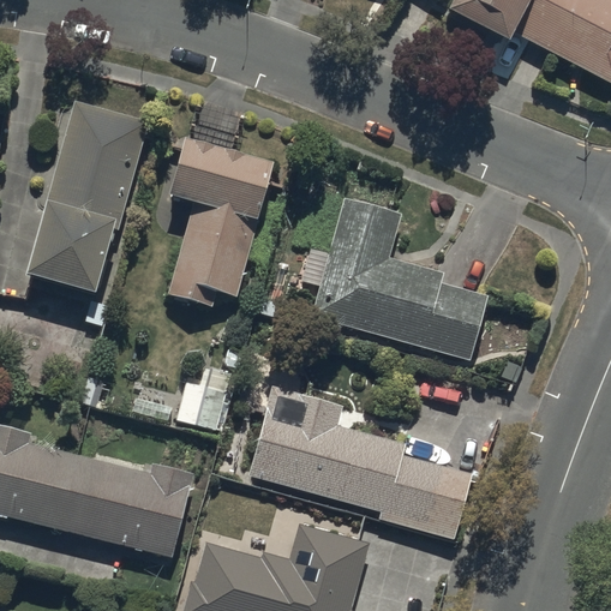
[(455,0),(449,13),(509,45),(516,31),(610,79),(610,0),(455,0)]
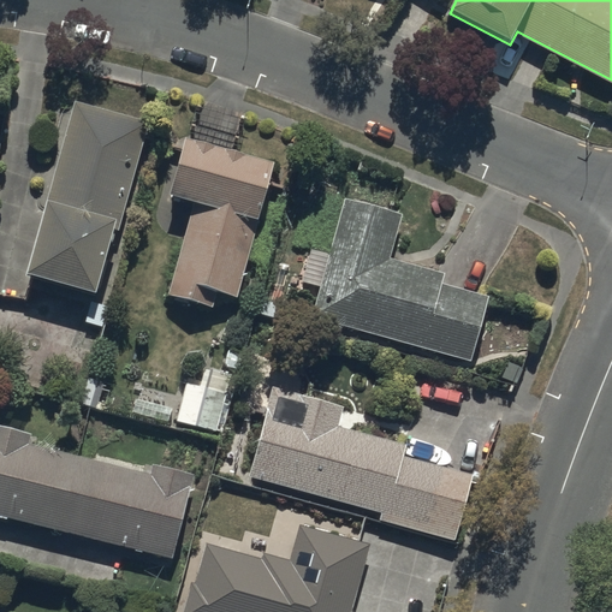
[(150,124),(78,104),(28,275),(95,296),(116,229),(119,230),(150,124)]
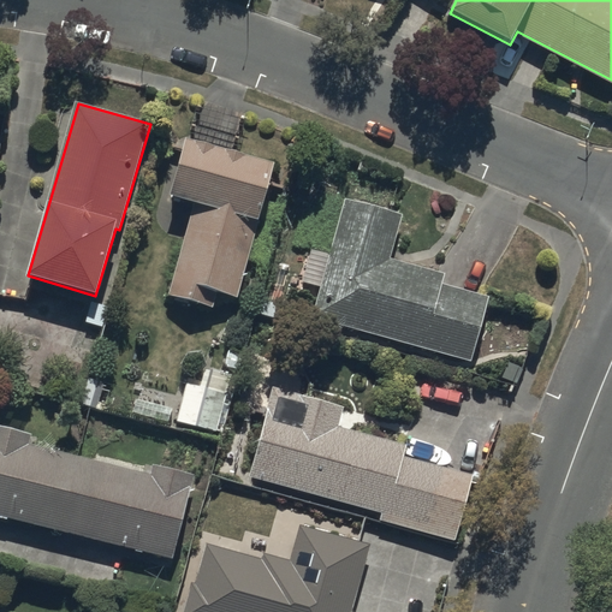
[(273,166),(184,140),(168,197),(197,206),(171,297),(215,309),(220,293),(237,298),(256,227),(273,166)]
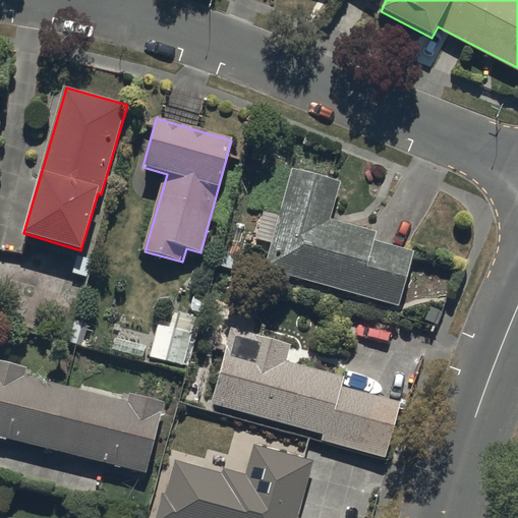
[(343,180),(293,167),(281,214),(265,210),(257,238),(274,242),(267,270),(399,305),(413,250),(375,240),(378,230),(333,218),(343,180)]
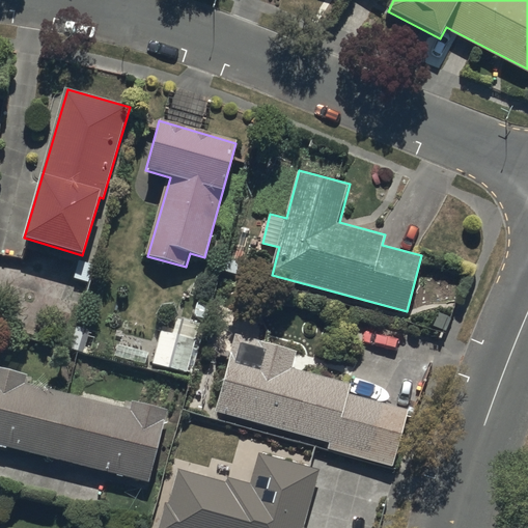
[(189,371),(201,322),(185,317),(181,333),(162,329),(154,363),(189,371)]
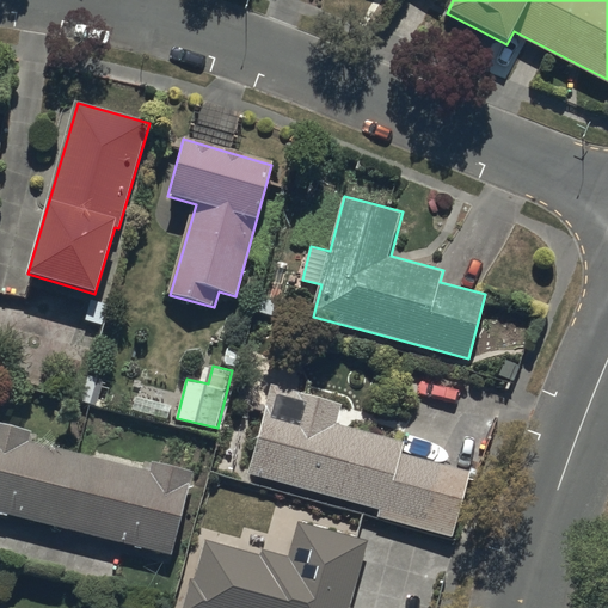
[(343,404),(271,386),(249,474),(380,509),(378,517),(452,536),(468,471),(404,454),(406,442),(338,424),(343,404)]
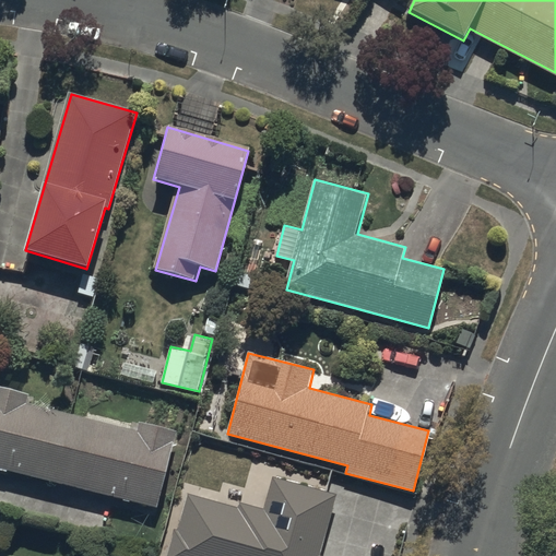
[(0,466),(157,506),(176,430),(139,422),(137,429),(30,403),(32,397),(0,388),(0,466)]
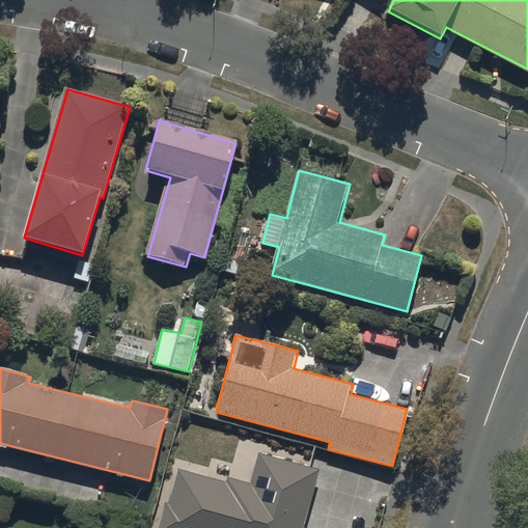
[(317,470),(262,454),(258,453),(250,483),(228,478),(228,481),(177,468),(161,527),(305,527),(302,527),(317,470)]
